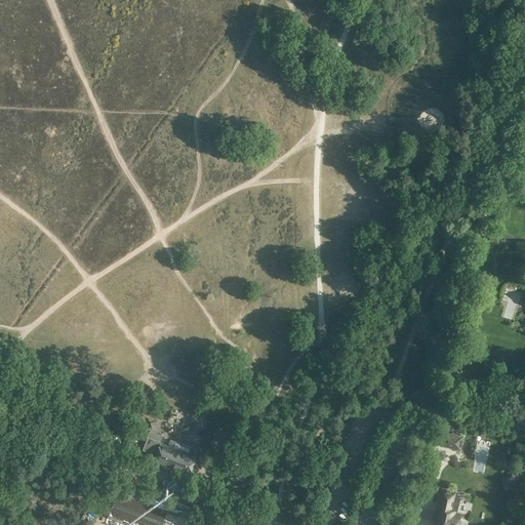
[(443,392),(449,393),(451,386),(444,385),(443,392)]
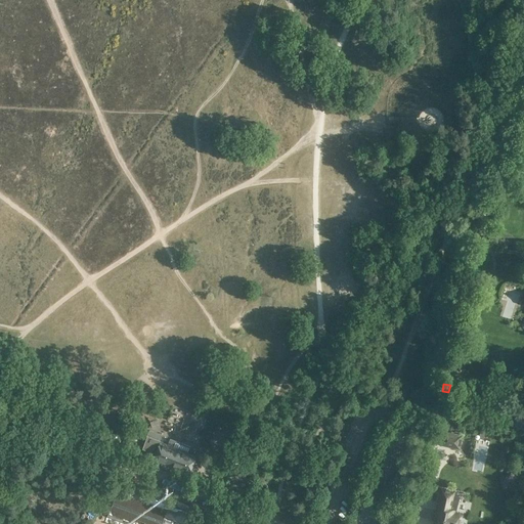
[(523,415),(522,411),(514,418),(523,430),(523,415)]
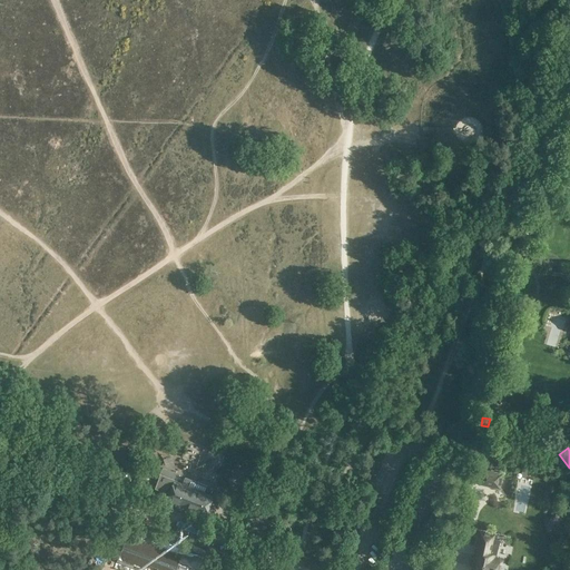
[(480,469),(478,484),(500,488),(502,472),(480,469)]
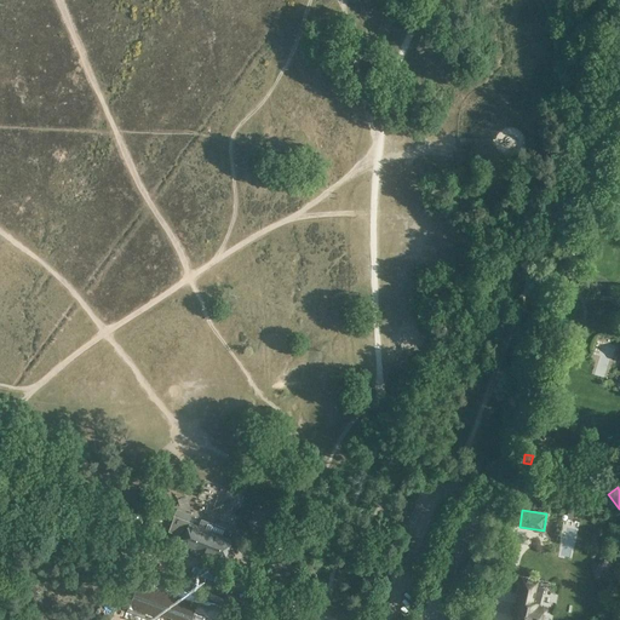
[(181,544),(230,563),(234,555),(227,552),(233,539),(223,535),(225,528),(201,518),(199,526),(190,522),(174,515),(168,530),(183,537),(181,544)]
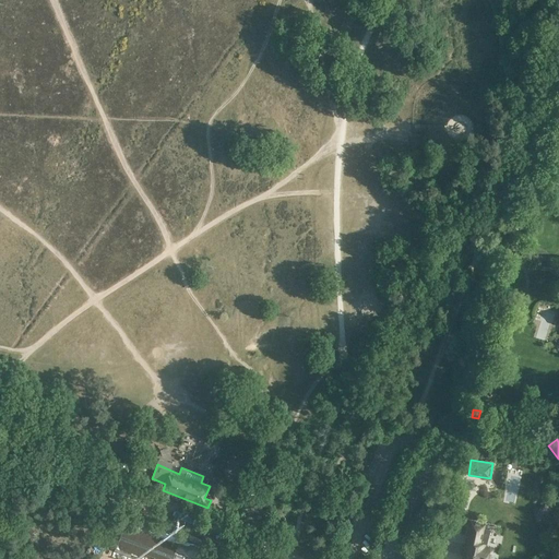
[(201,558),(206,547),(131,518),(122,540),(168,558),(201,558)]
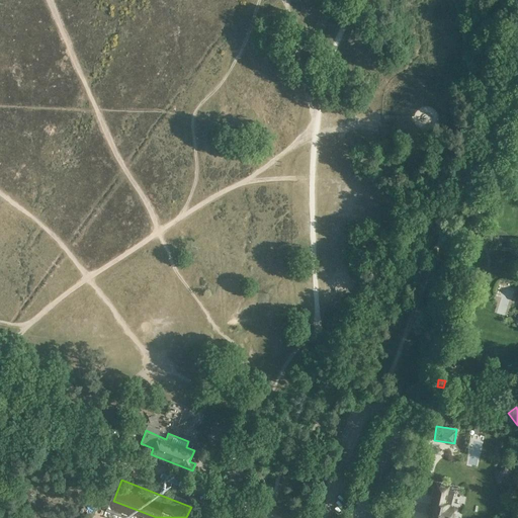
[(448,486),(437,484),(429,517),(451,517),(453,508),(450,507),(454,490),(447,489),(448,486)]
